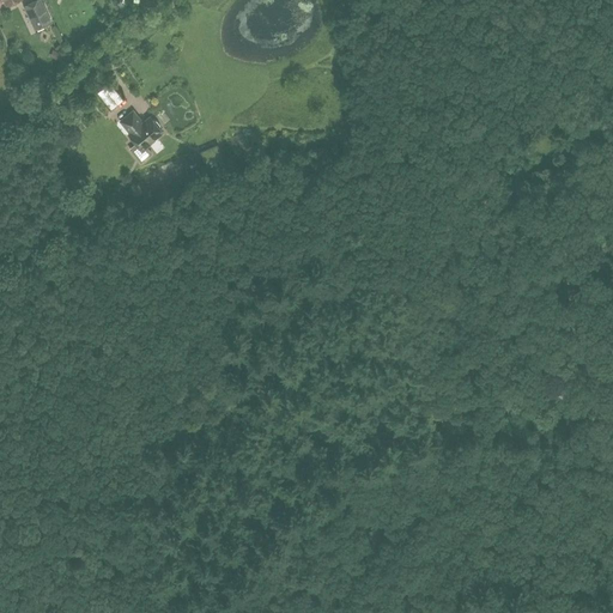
[(41,0),(35,0),(23,6),(35,30),(52,22),(41,0)]
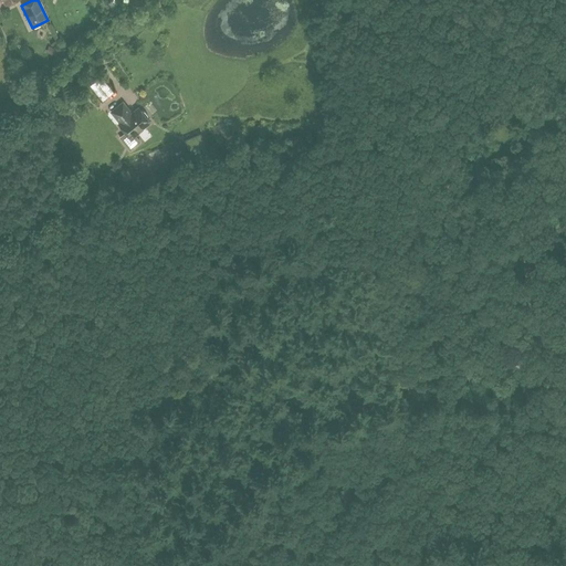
[(90,85),(102,101),(114,92),(101,75),(90,85)]
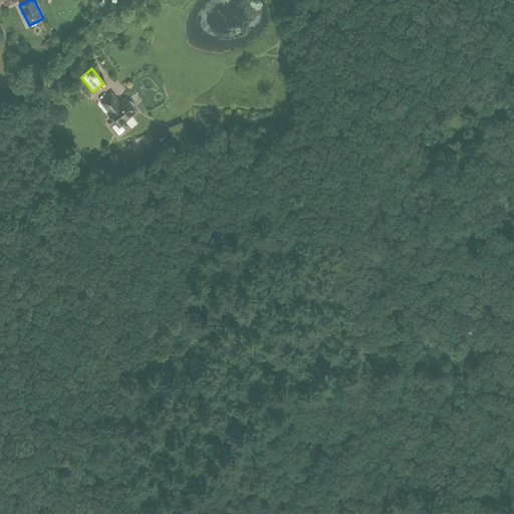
[(119,100),(111,91),(100,101),(108,110),(106,112),(119,126),(138,110),(125,96),(119,100)]
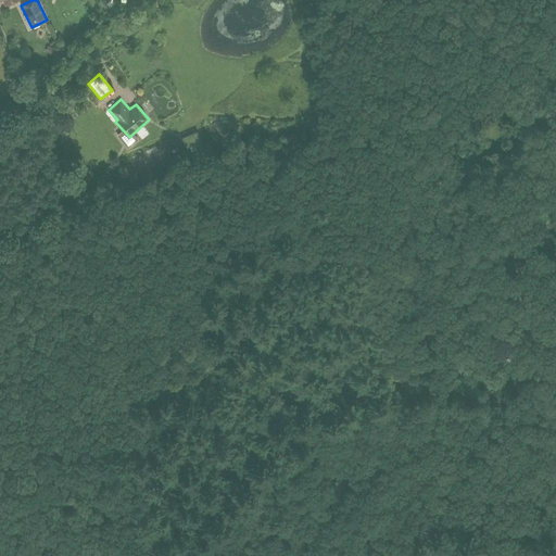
[(166,142),(175,163),(186,159),(177,138),(166,142)]
